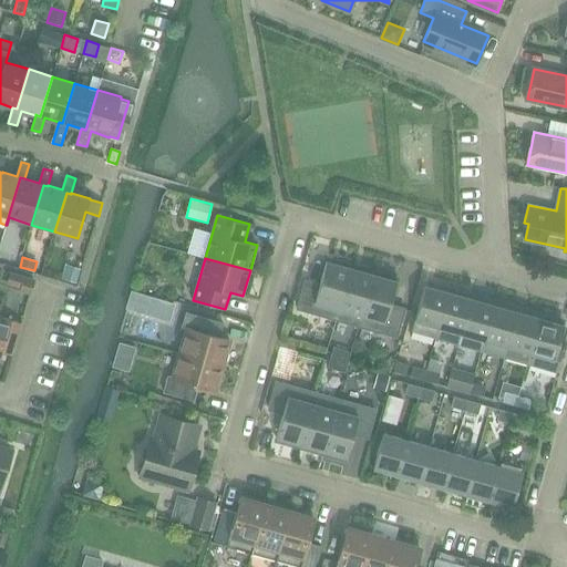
[(306,281),(298,308),(336,319),(351,265),(338,261),(337,264),(327,261),(320,285),(306,281)]
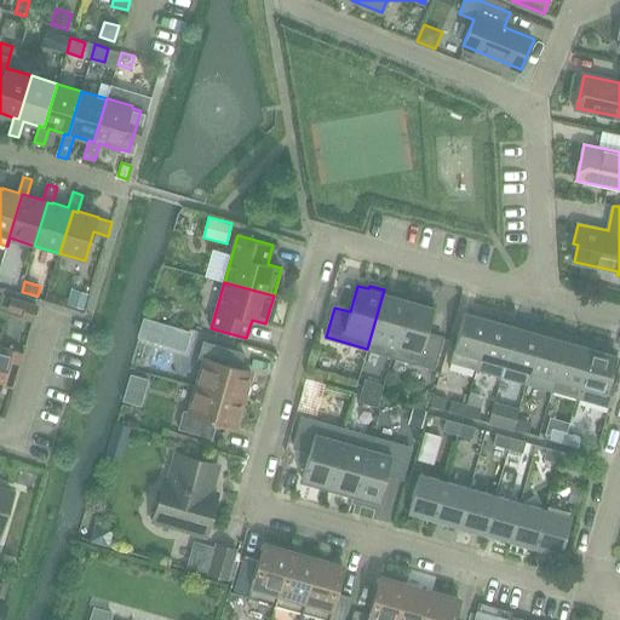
[(72,290),(67,304),(84,310),(89,294),(72,290)]
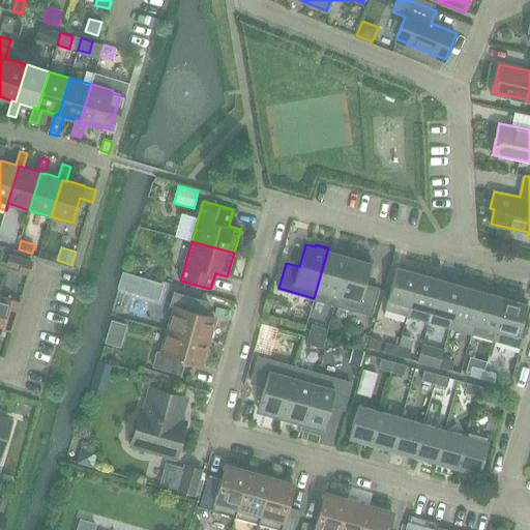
[(328,247),(314,298),(335,304),(350,254),(337,251),(336,253),(328,251),(329,247),(328,247)]
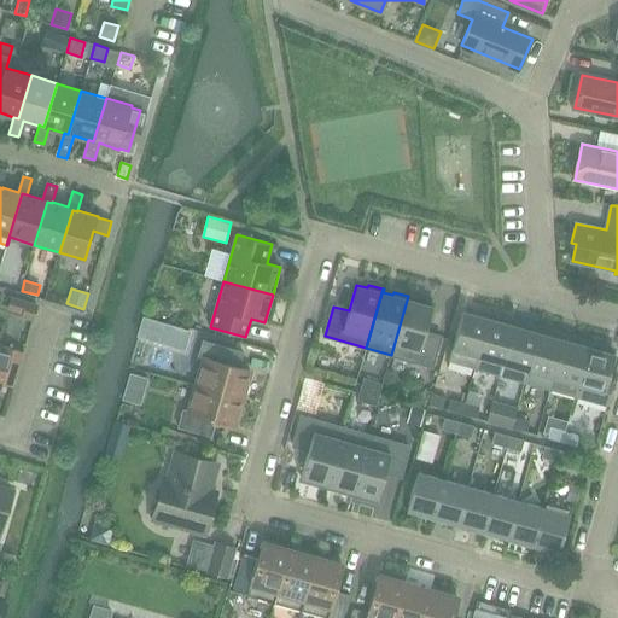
[(408,296),(391,355),(432,367),(441,337),(425,333),(433,303),(419,299),(418,302),(408,299),(409,296),(408,296)]
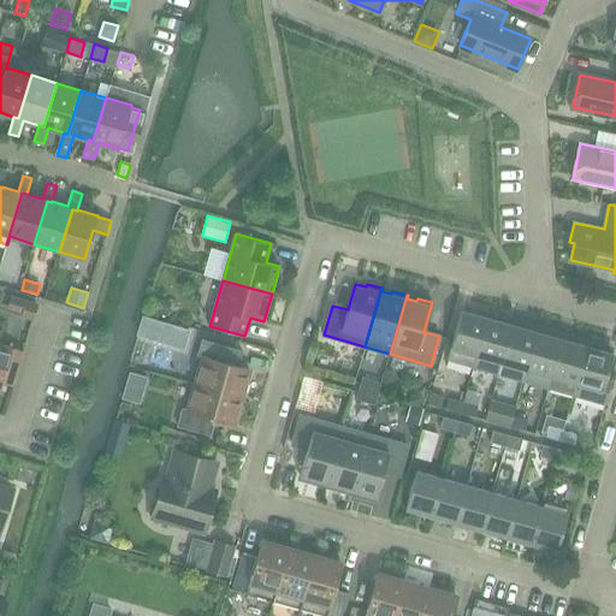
[(33,320),(37,304),(11,297),(7,308),(23,313),(22,317),(33,320)]
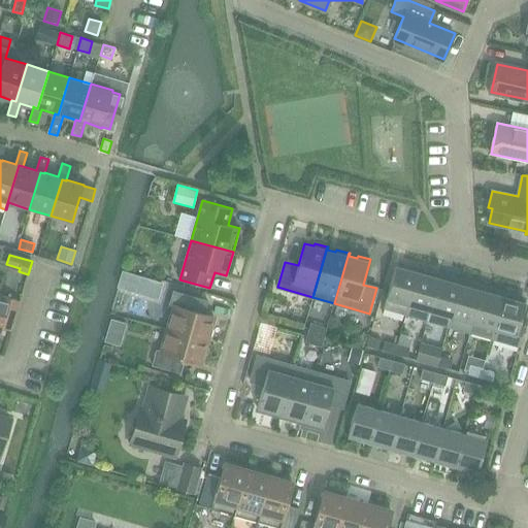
[(132,255),(129,267),(143,271),(146,259),(132,255)]
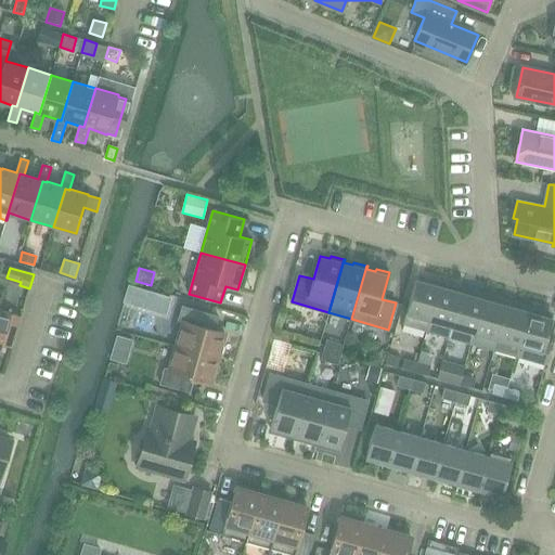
[(416,280),(407,313),(403,324),(427,331),(440,281),(424,276),(423,282),(416,280)]
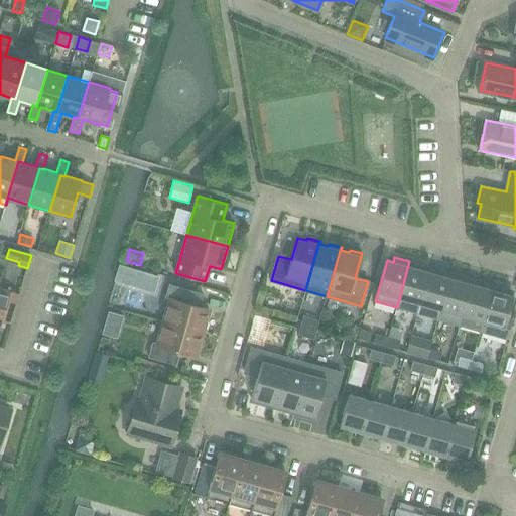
[(409,261),(397,307),(417,313),(429,272),(424,270),(425,266),(409,261)]
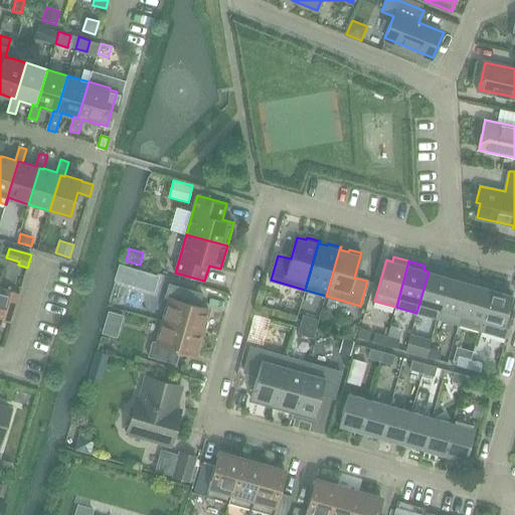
[(124,266),(120,282),(135,286),(139,270),(124,266)]
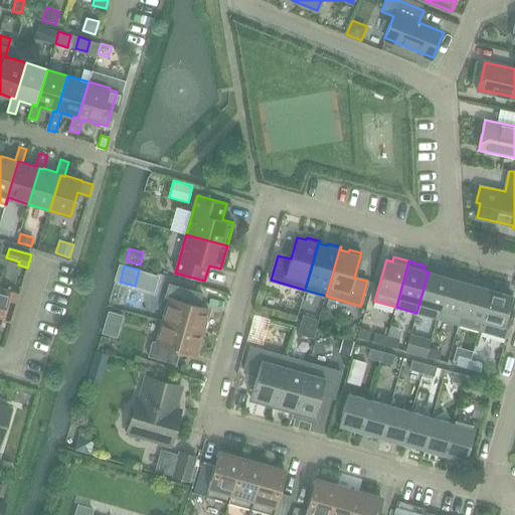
[(428,272),(416,313),(438,319),(451,273),(435,269),(434,273),(428,272)]
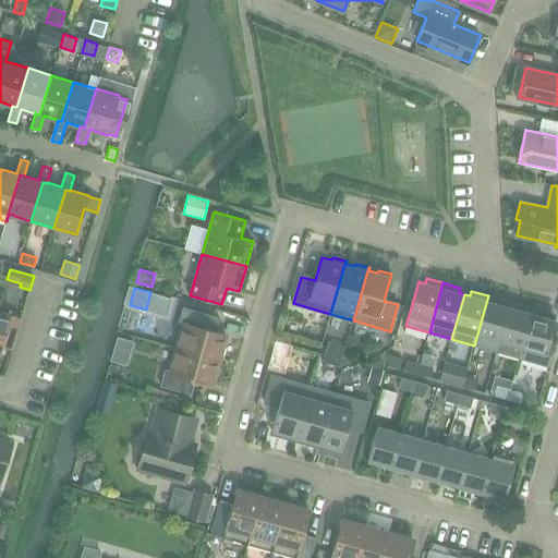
[(488,295),(474,346),(497,352),(509,307),(504,305),(506,301),(488,295)]
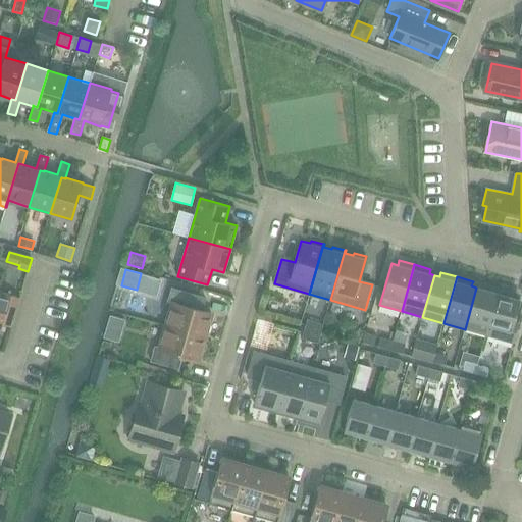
[(0,327),(1,328),(2,323),(10,326),(20,296),(0,290),(0,289),(3,280),(0,279),(0,327)]
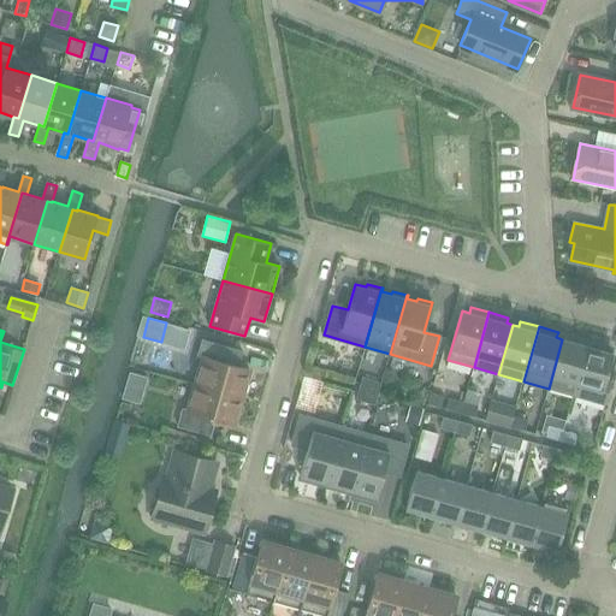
[(562,339),(549,389),(551,389),(551,386),(574,394),(574,396),(590,341),(570,336),(569,341),(562,339)]
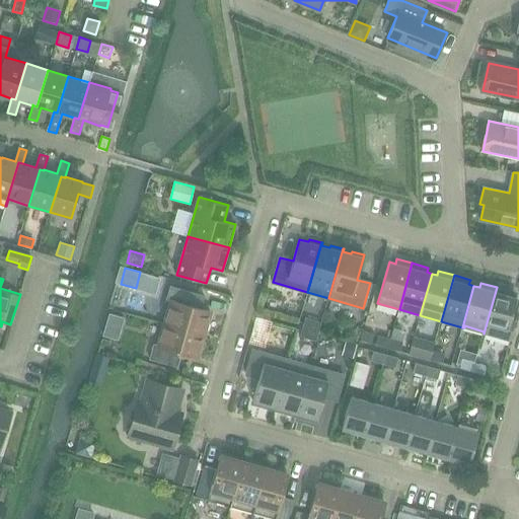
[(171,302),(165,323),(188,330),(204,335),(211,311),(195,307),(198,294),(170,286),(166,300),(171,302)]
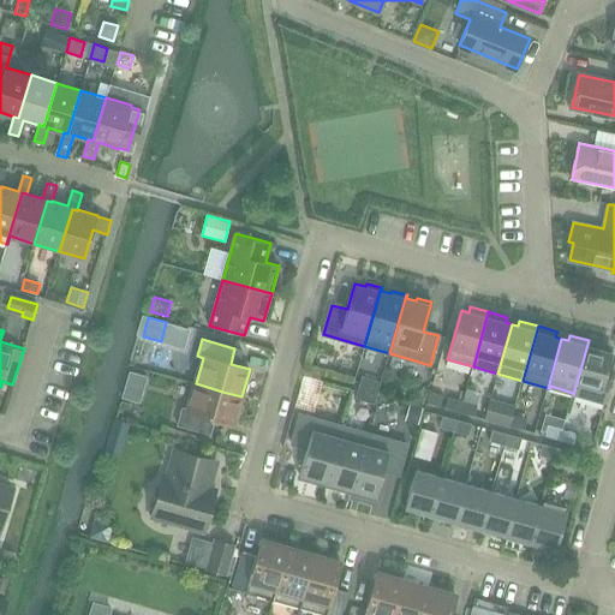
[(589,340),(573,395),(604,404),(611,381),(605,378),(613,353),(605,351),(607,346),(589,340)]
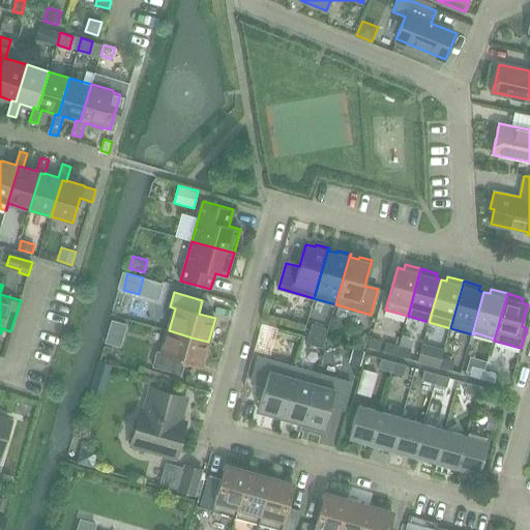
[(112,321),(105,343),(120,348),(127,325),(112,321)]
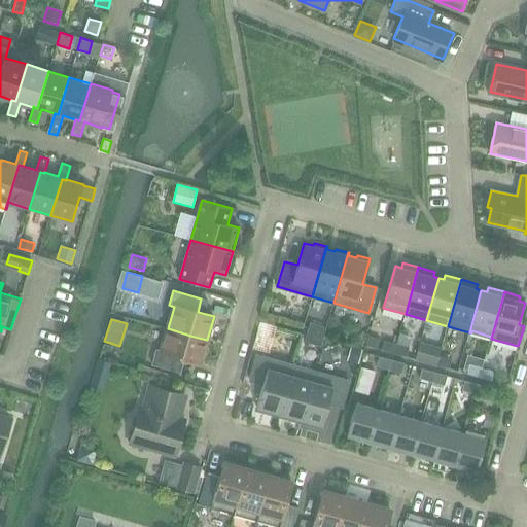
[(260,322),(253,346),(266,349),(272,326),(260,322)]
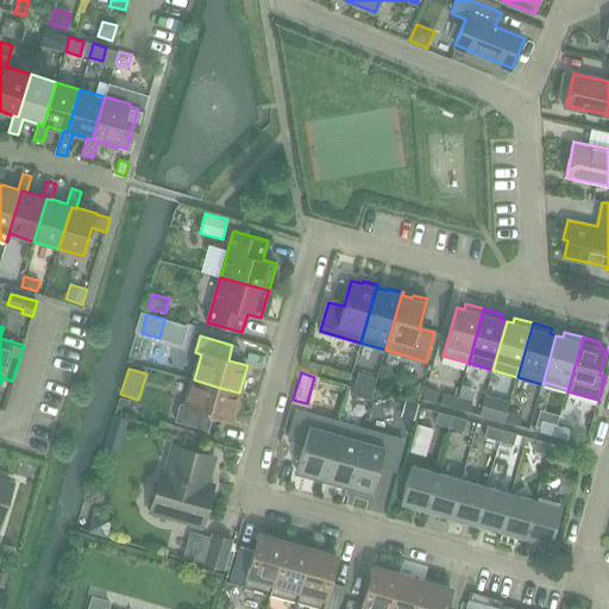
[(359,372),(356,383),(375,389),(378,378),(359,372)]
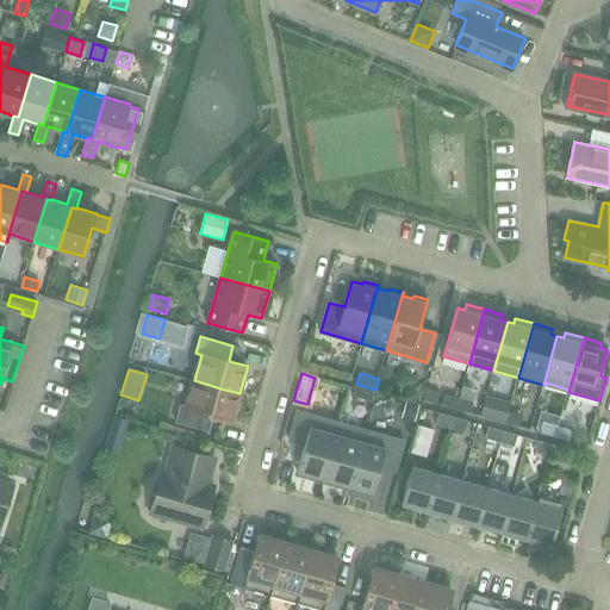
[(181,405),(176,422),(209,430),(213,416),(232,421),(240,393),(221,388),(194,380),(187,406),(181,405)]
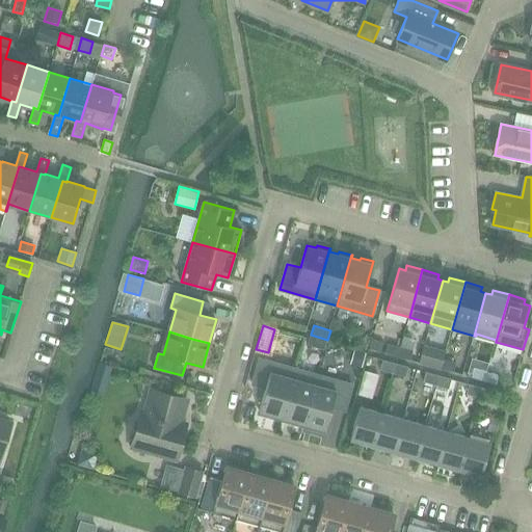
[(324,349),(327,340),(311,335),(308,345),(324,349)]
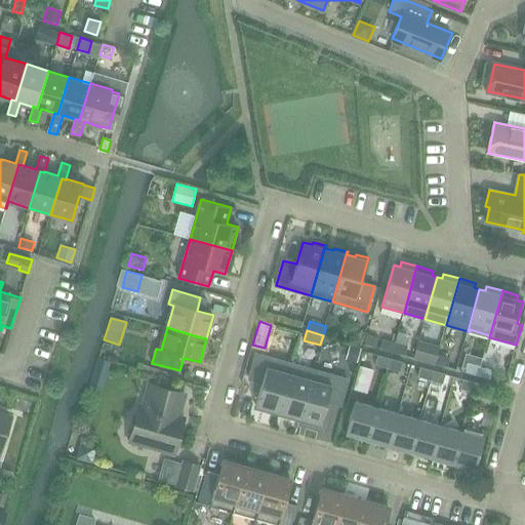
[(368,334),(365,344),(375,347),(378,337),(368,334)]
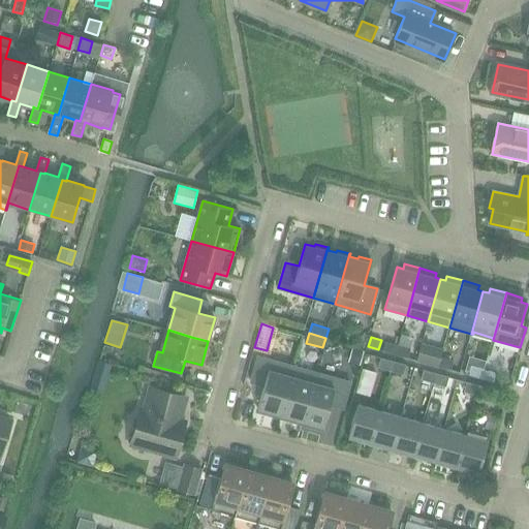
[(398,347),(396,354),(408,358),(411,348),(413,339),(401,337),(399,344),(398,347)]
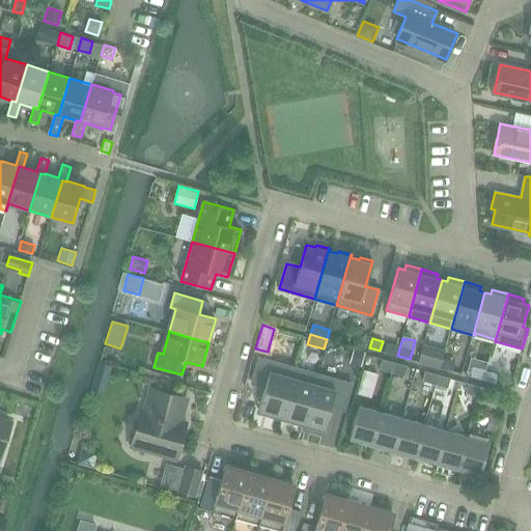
[(388,342),(385,352),(397,356),(399,348),(400,345),(388,342)]
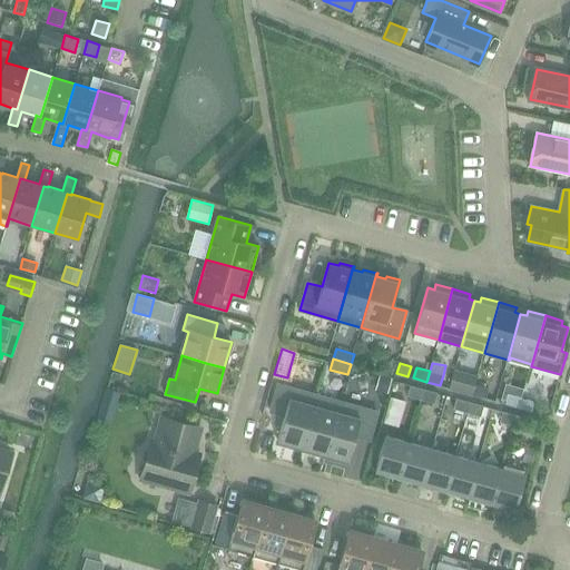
[(450,387),(459,391),(472,394),(475,384),(478,376),(454,370),(450,387)]
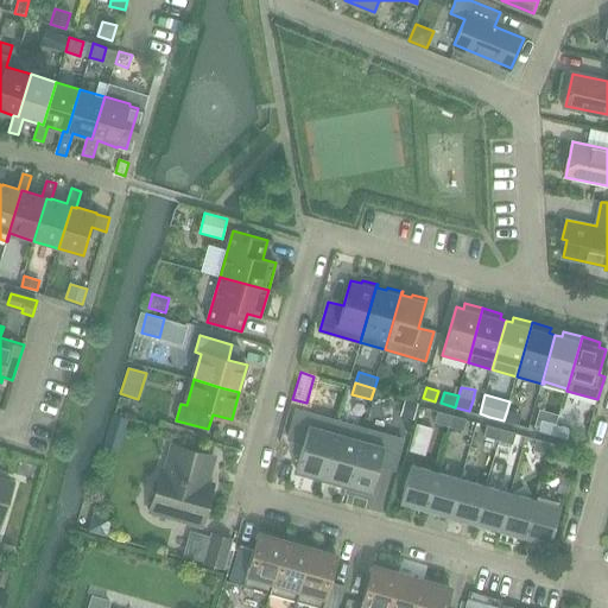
[(405,400),(400,416),(413,419),(418,404),(405,400)]
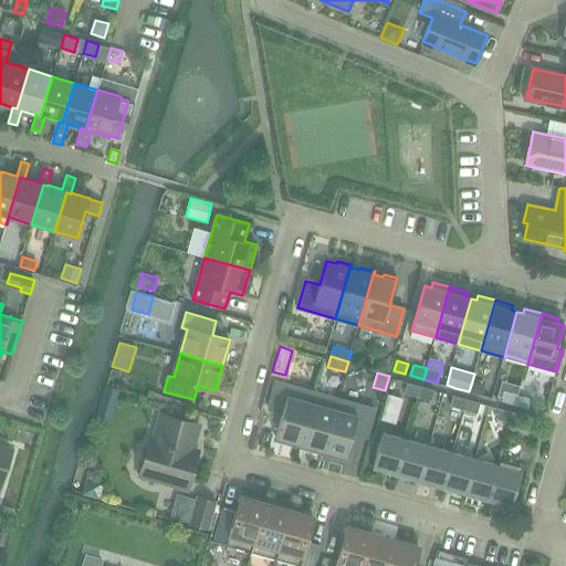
[(286,440),(285,442),(299,447),(310,407),(314,392),(276,381),(269,409),(275,410),(283,412),(276,437),(283,439),(286,440)]
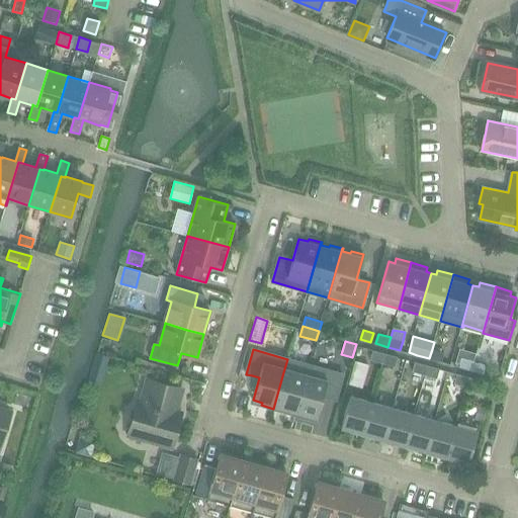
[(432,349),(429,358),(442,362),(445,352),(432,349)]
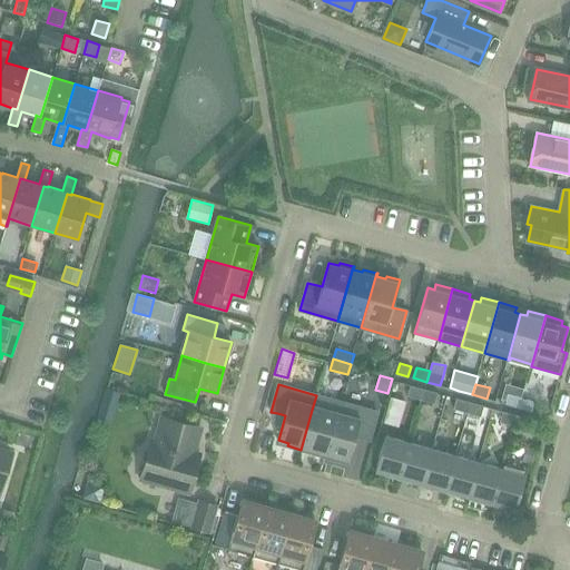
[(411,385),(408,395),(422,400),(425,389),(411,385)]
